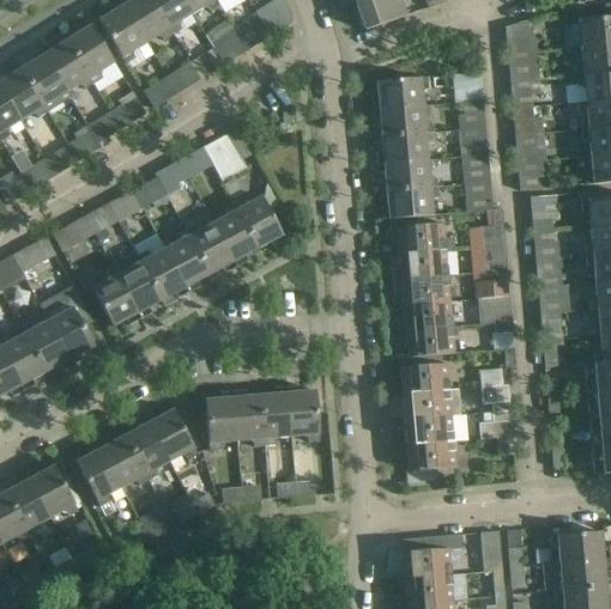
[(146,41),(121,0),(118,0),(110,5),(114,10),(100,18),(127,61),(137,55),(134,53),(135,48),(146,41)]
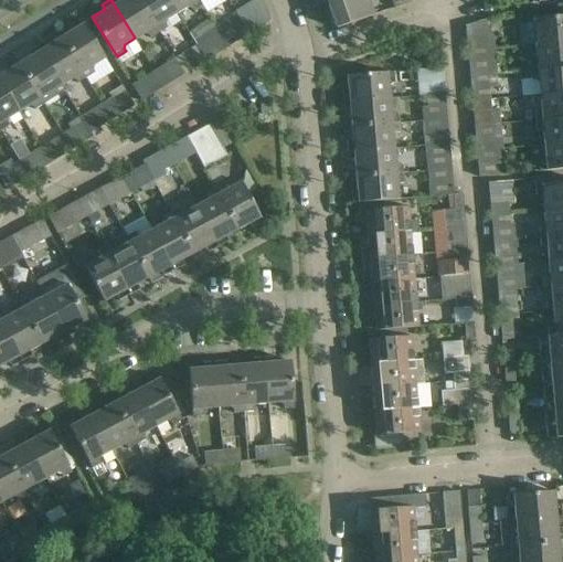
[(118,0),(115,2),(114,0),(112,0),(135,38),(146,31),(149,32),(151,35),(159,30),(140,0),(118,0)]
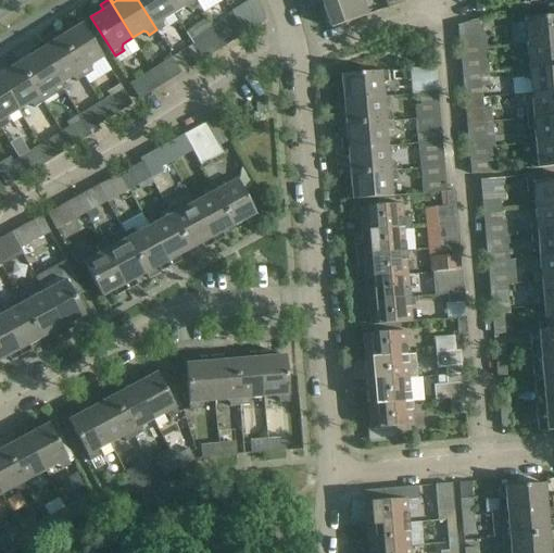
[(175,11),(167,0),(138,0),(156,29),(165,24),(164,21),(165,17),(175,11)]
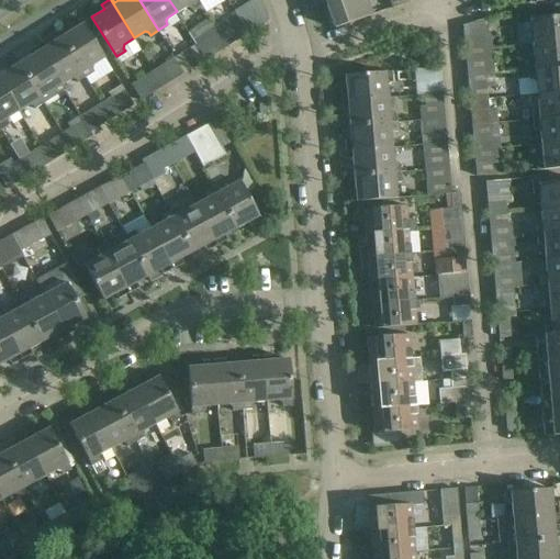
[(202,3),(200,0),(169,0),(177,11),(187,4),(191,6),(193,9),(202,3)]
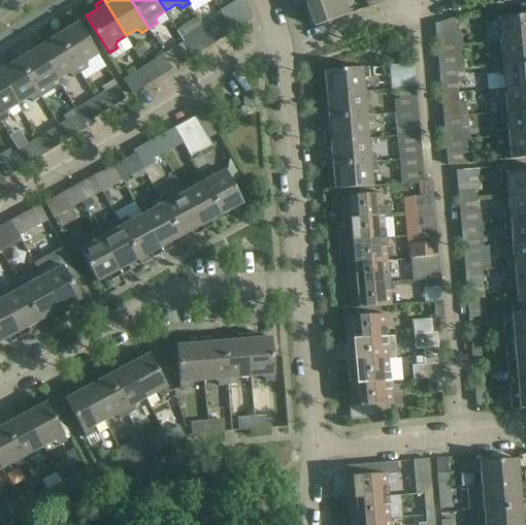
[(254,17),(252,11),(252,10),(247,0),(235,0),(228,5),(226,6),(230,12),(238,27),(254,17)]
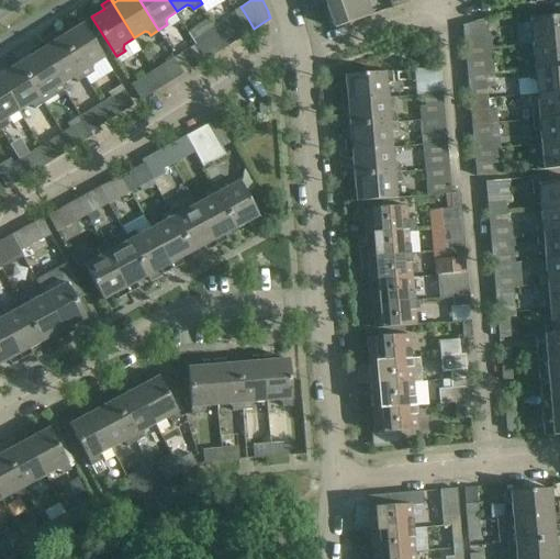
[(372,13),(368,0),(333,0),(327,2),(336,25),(372,13)]
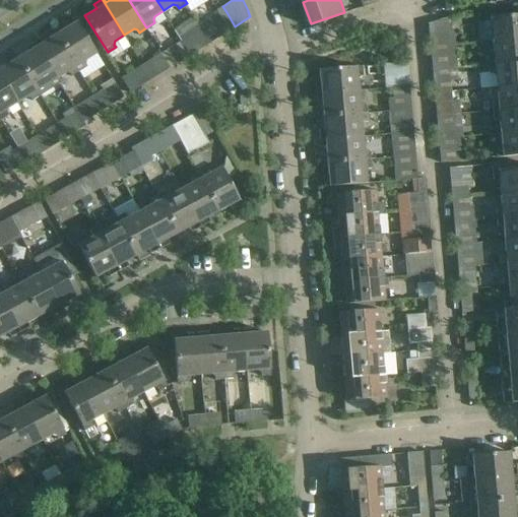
[(517,12),(502,14),(501,6),(486,7),(487,18),(481,18),(483,39),(493,38),(517,35),(517,12)]
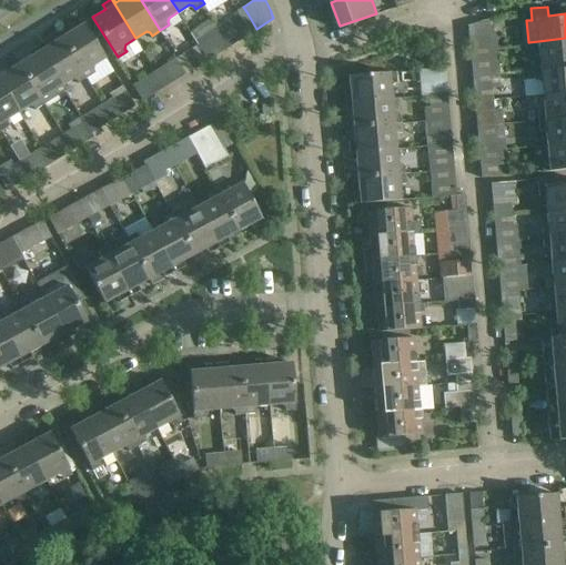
[(220,29),(223,34),(230,46),(244,37),(234,21),(230,16),(216,23),(220,29)]
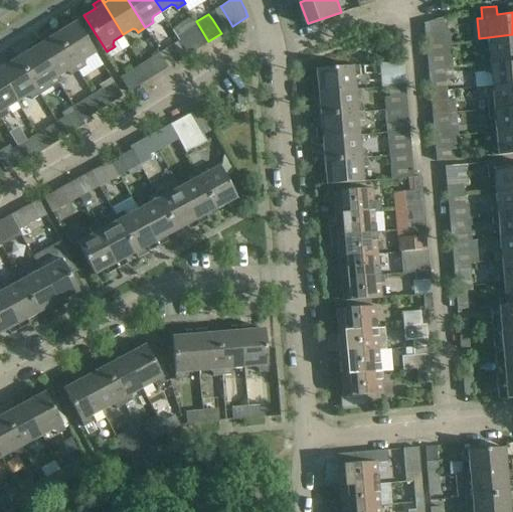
[(56,32),(78,68),(87,63),(86,60),(87,57),(97,51),(86,32),(74,15),(73,15),(76,20),(56,32)]
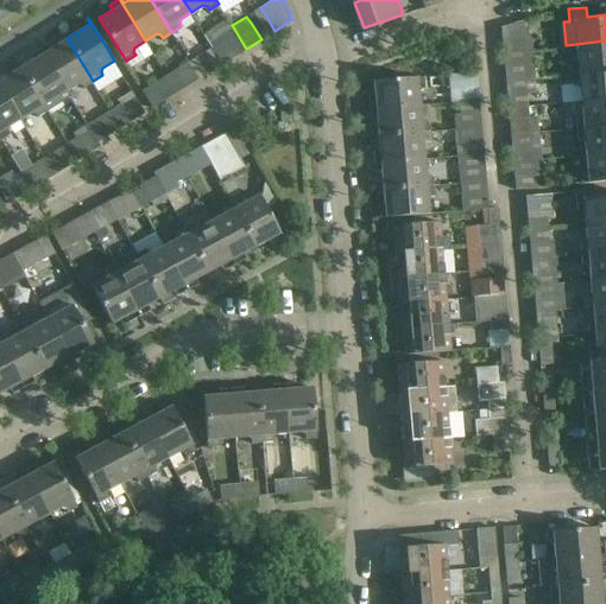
[(233,57),(246,49),(239,37),(235,31),(232,25),(219,33),(222,40),(233,57)]
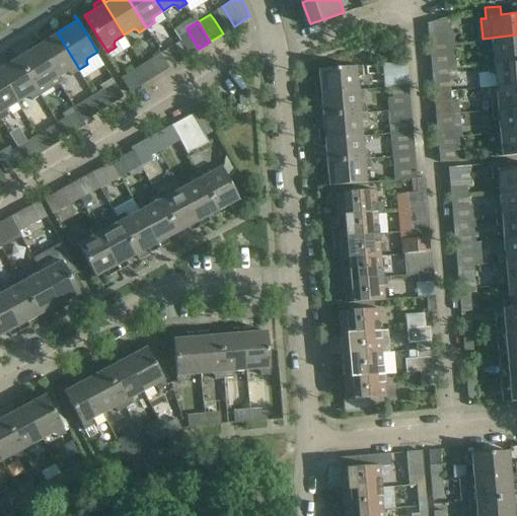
[(446,42),(446,31),(430,33),(430,43),(446,42)]
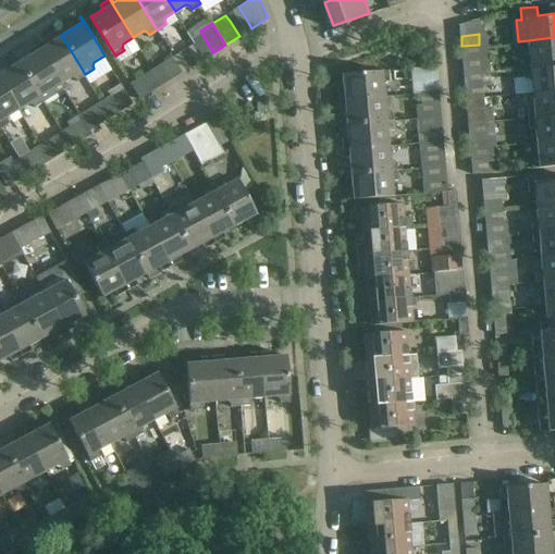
[(85,74),(61,35),(40,48),(61,82),(71,76),(76,77),(77,79),(85,74)]
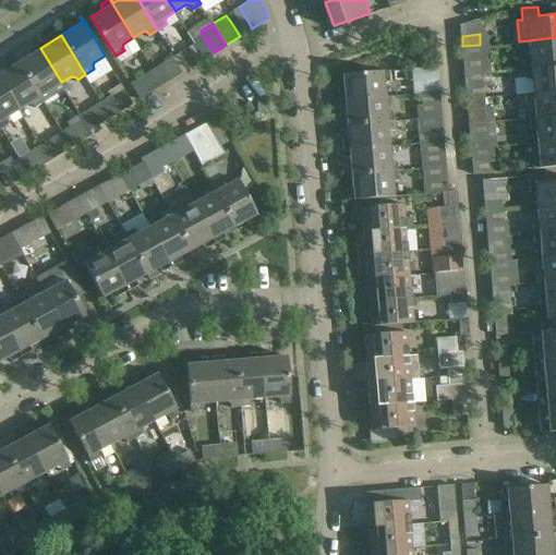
[(555,37),(529,40),(530,51),(527,56),(524,56),(524,65),(555,62),(555,37)]
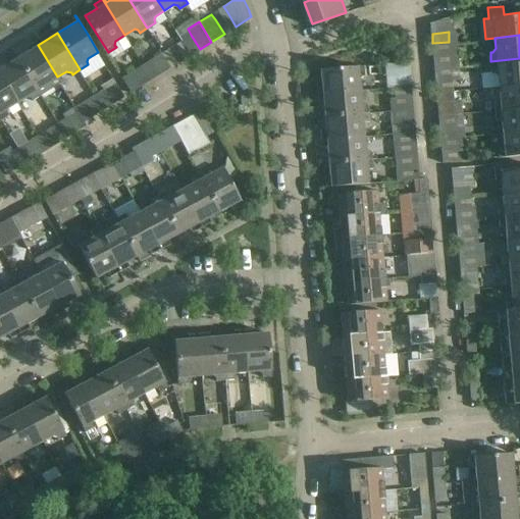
[(191,54),(182,40),(173,45),(162,52),(171,66),(191,54)]
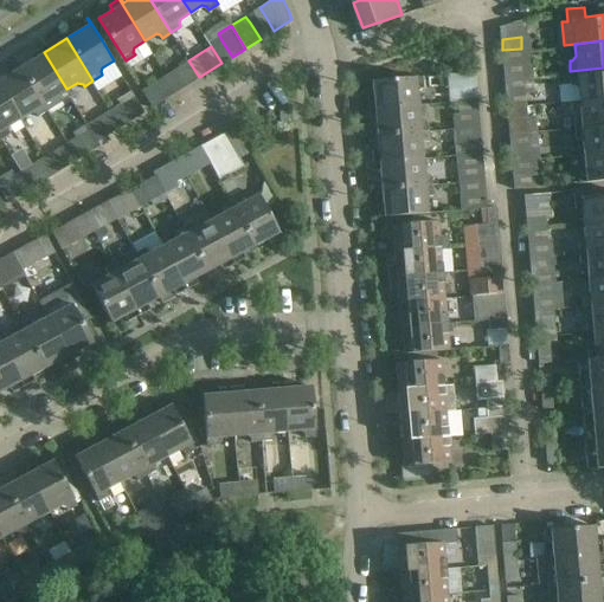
[(521,49),(502,50),(503,63),(522,62),(521,49)]
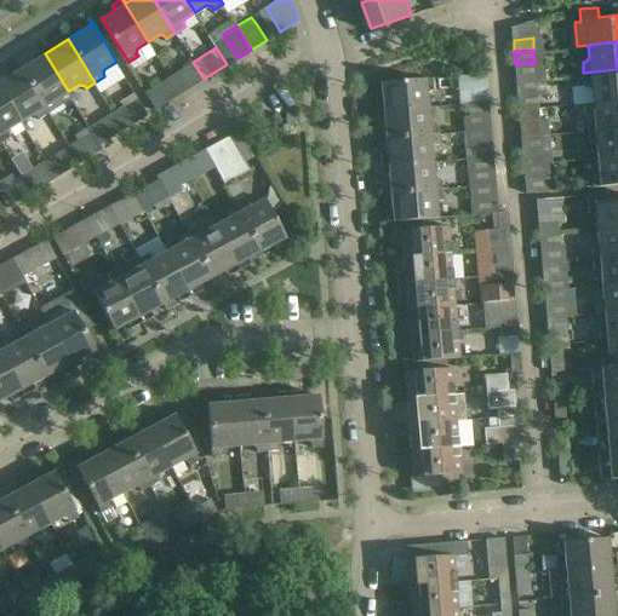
[(68,91),(45,53),(21,68),(49,111),(57,105),(56,103),(58,98),(68,91)]
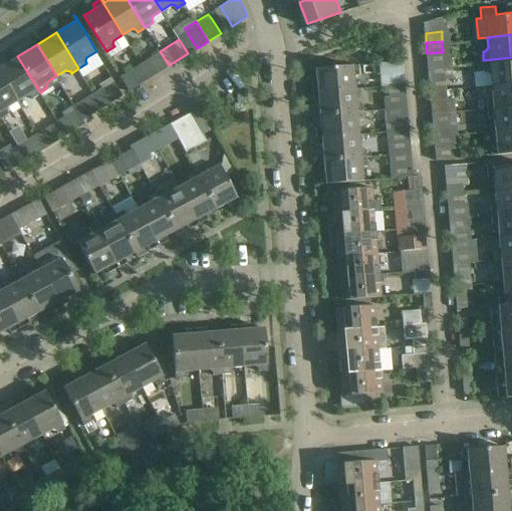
[(0,71),(17,100),(27,94),(31,95),(32,97),(40,92),(32,80),(17,56),(0,67),(0,66),(0,71)]
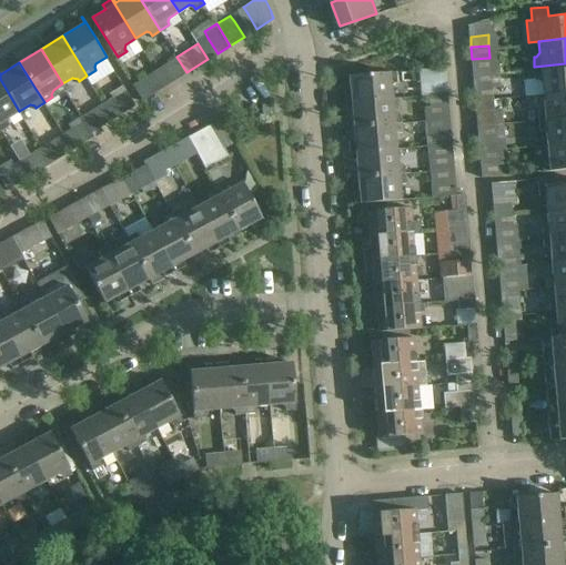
[(565,63),(534,67),(535,77),(538,77),(542,80),(543,91),(565,89),(565,63)]
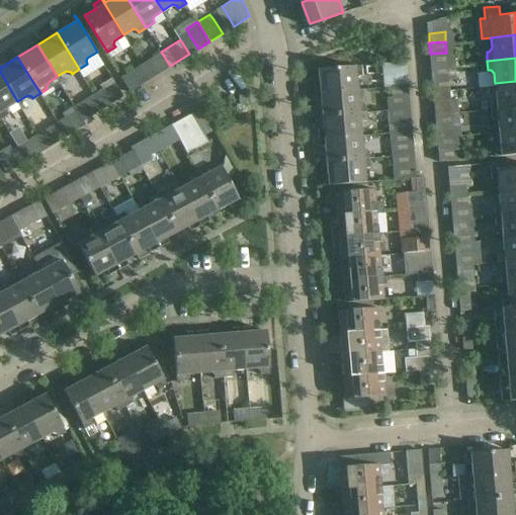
[(151,59),(142,64),(151,78),(160,73),(151,59)]
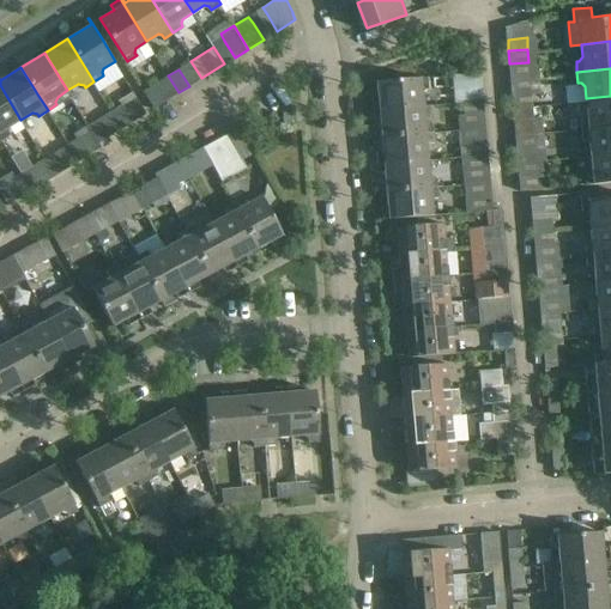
[(179,92),(168,75),(145,91),(155,107),(179,92)]
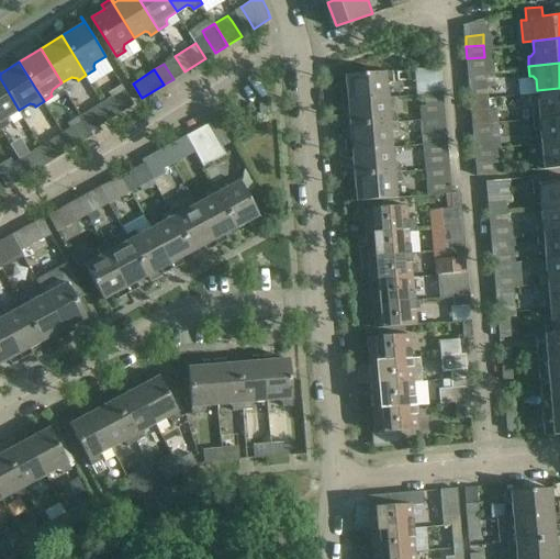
[(349,98),(389,94),(388,84),(391,80),(394,80),(393,69),(347,74),(349,98)]
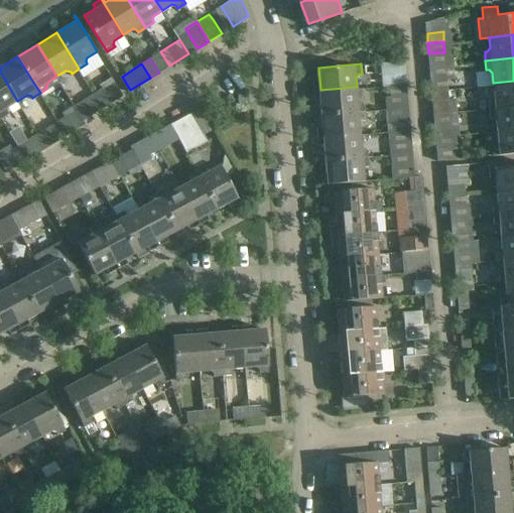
[(0,116),(1,117),(9,112),(8,110),(9,106),(17,101),(0,72),(0,116)]
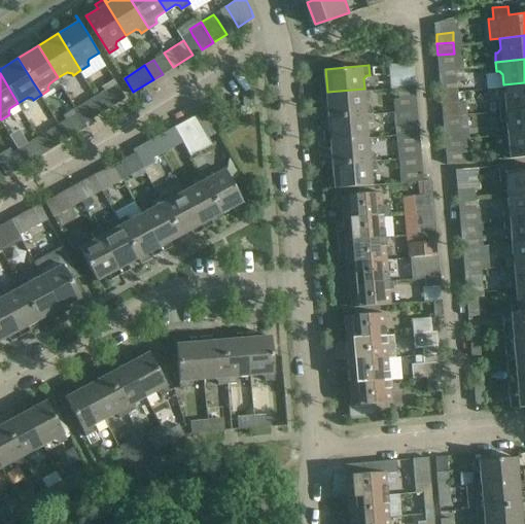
[(398,85),(415,84),(415,74),(398,75),(398,85)]
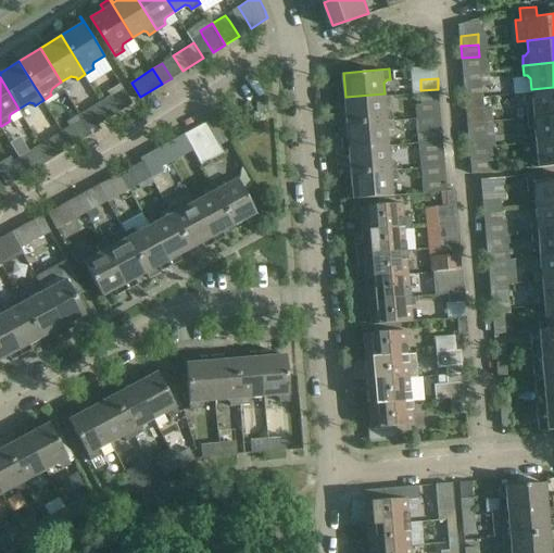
[(112,95),(102,101),(111,115),(131,103),(120,84),(109,90),(112,95)]
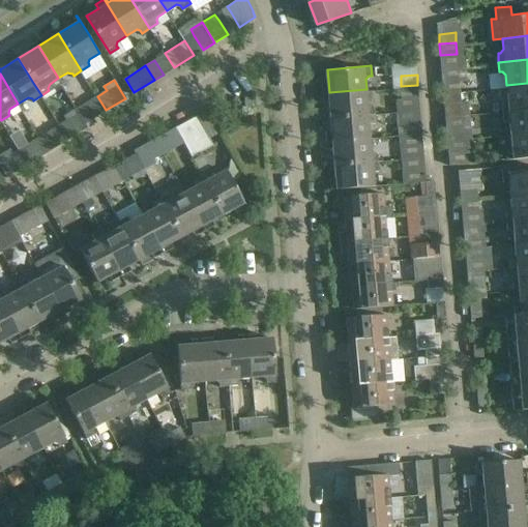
[(443,90),(461,89),(460,80),(442,81),(443,90)]
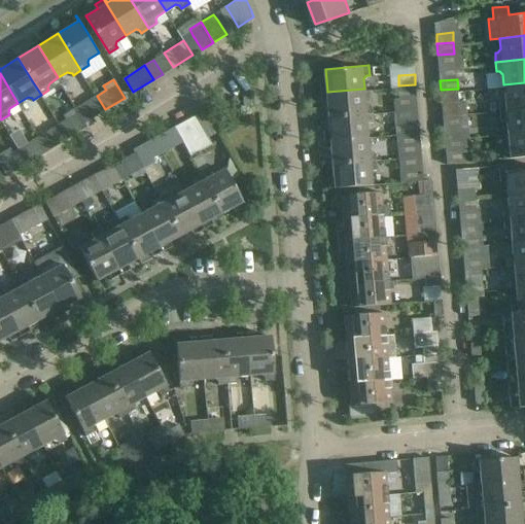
[(504,96),(501,99),(499,100),(499,109),(524,106),(524,82),(503,84),(504,96)]
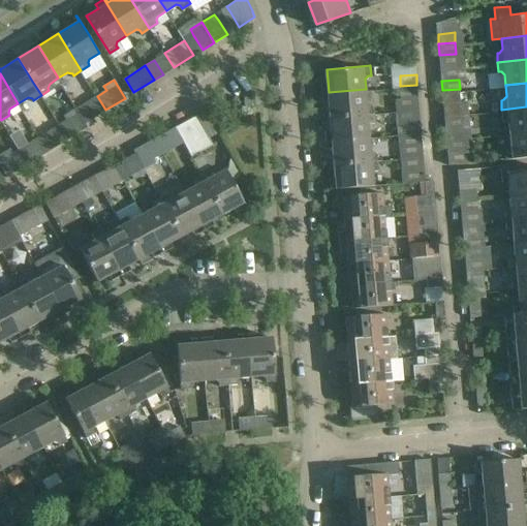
[(416,85),(400,86),(401,97),(417,95),(416,85)]
